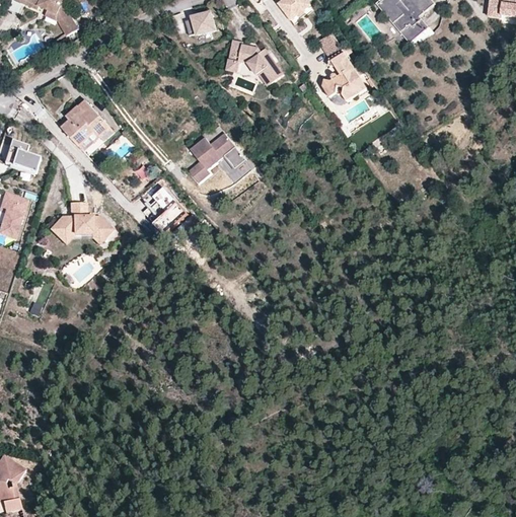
[(23,4),(13,0),(6,0),(4,7),(19,13),(23,4)]
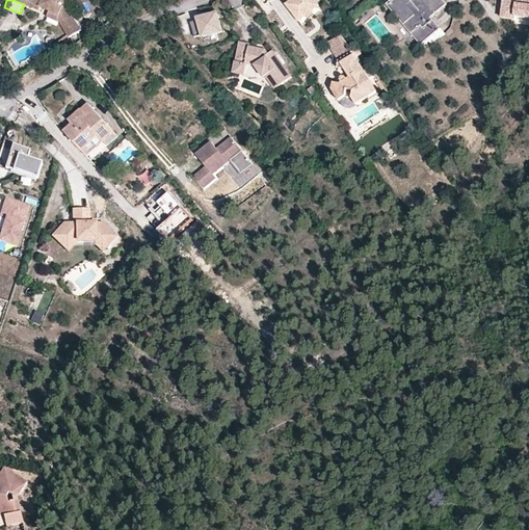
[(14,0),(24,4),(36,9),(37,6),(47,9),(56,14),(56,20),(67,34),(78,28),(62,1),(62,0),(14,0)]
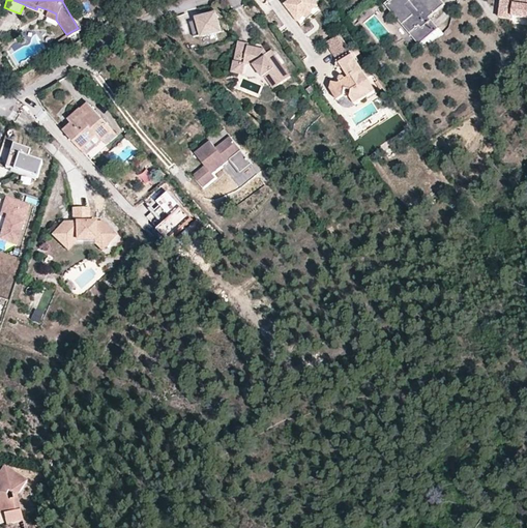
[(317,4),(314,0),(288,0),(285,2),(296,19),(317,4)]
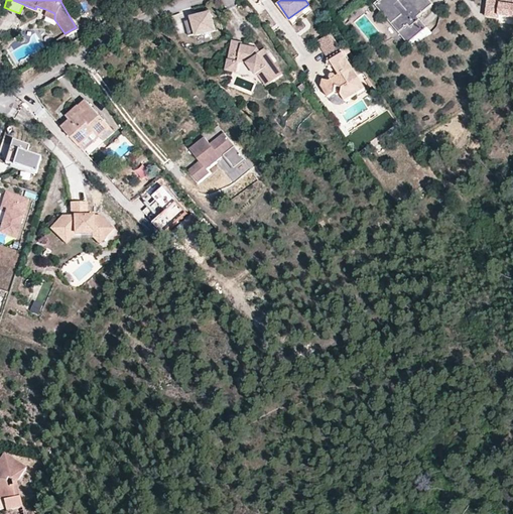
[(376,0),(373,3),(396,30),(398,28),(376,2),(379,0),(389,0),(392,3),(395,0),(376,0)]
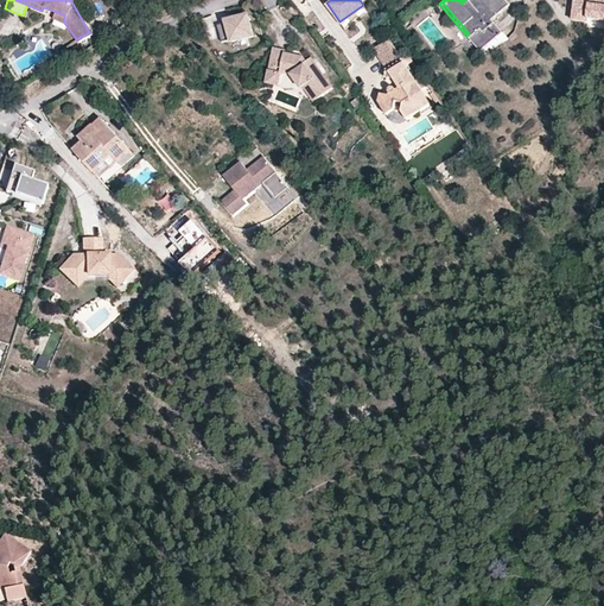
[(500,30),(489,17),(507,2),(506,0),(465,0),(462,4),(458,0),(446,0),(443,2),(469,33),(466,36),(477,49),(478,48),(500,30)]
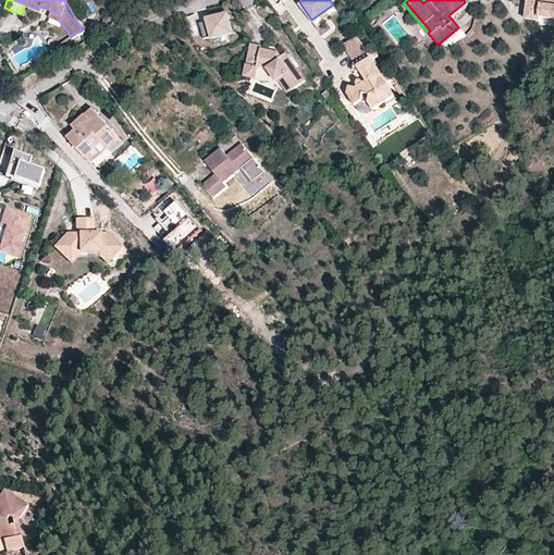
[(537,16),(539,0),(525,0),(522,16),(537,19),(537,16)]
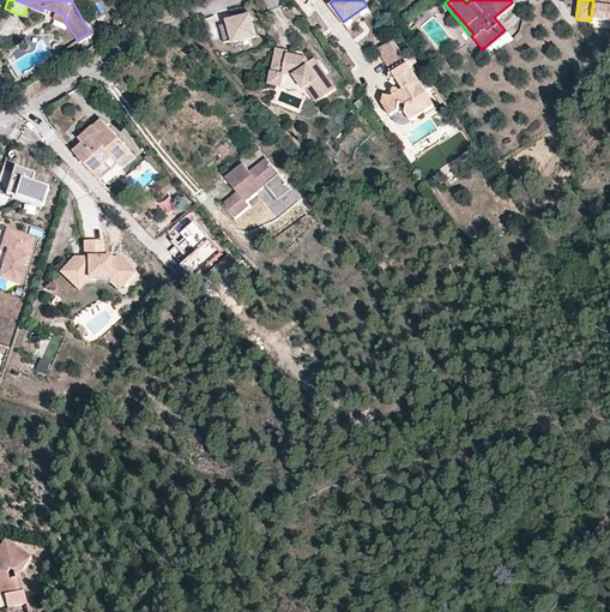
[(593,0),(591,18),(609,19),(609,0),(593,0)]
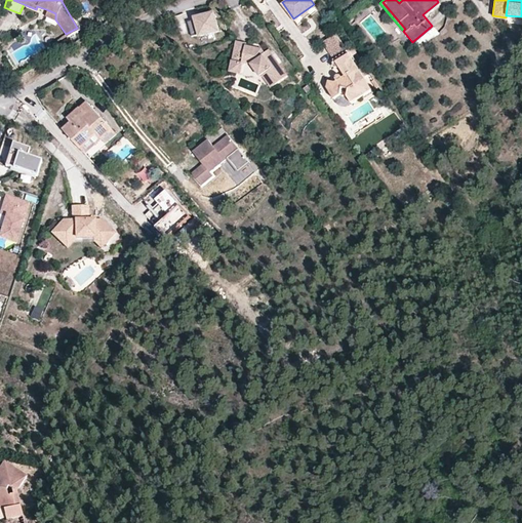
[(46,9),(43,15),(55,19),(55,13),(46,9)]
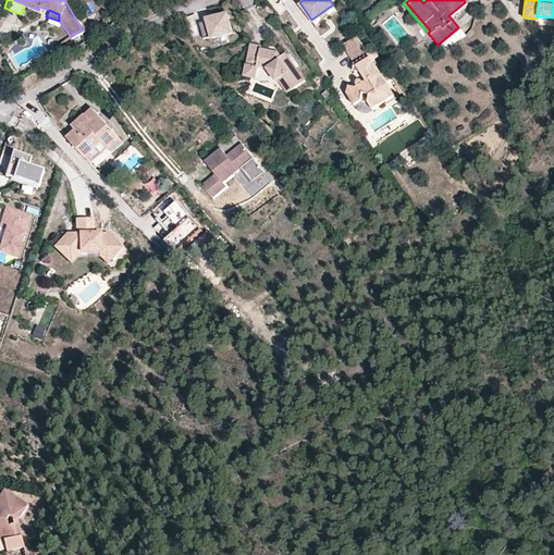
[(235,32),(226,14),(209,22),(209,24),(201,27),(208,41),(216,38),(217,39),(235,32)]
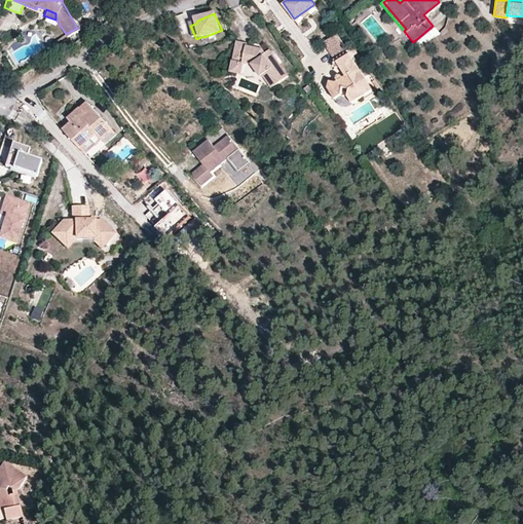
[(414,41),(418,45),(438,32),(438,31),(434,26),(433,26),(414,41)]
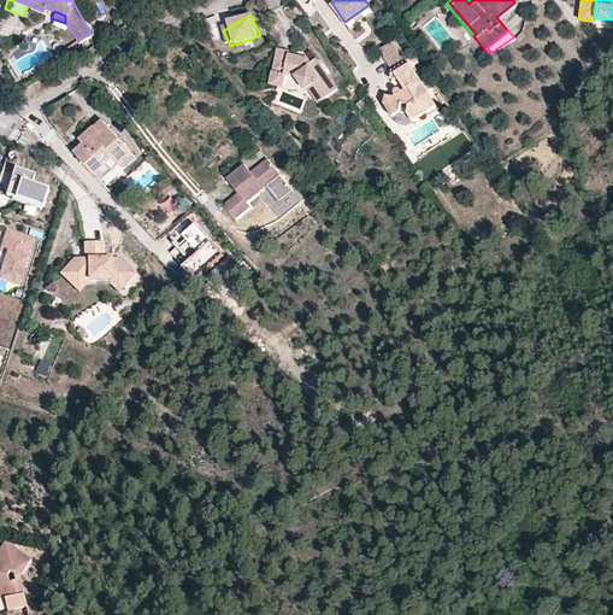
[(406,59),(393,40),(379,48),(393,69),(406,59)]
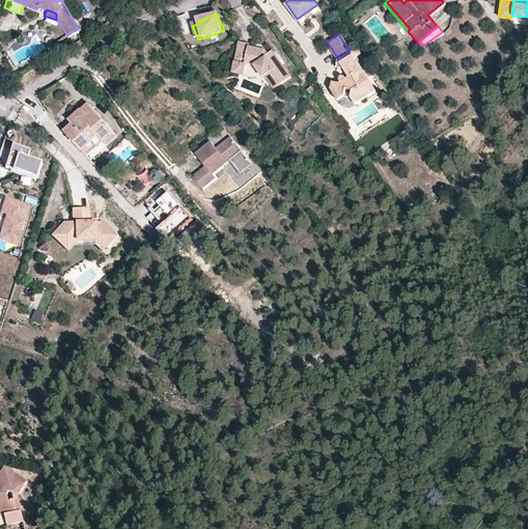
[(277,59),(275,60),(271,55),(273,53),(271,50),(267,53),(264,50),(249,46),(249,45),(239,42),(231,72),(242,74),(245,63),(254,65),(261,77),(266,77),(273,87),(289,76),(287,74),(277,59)]
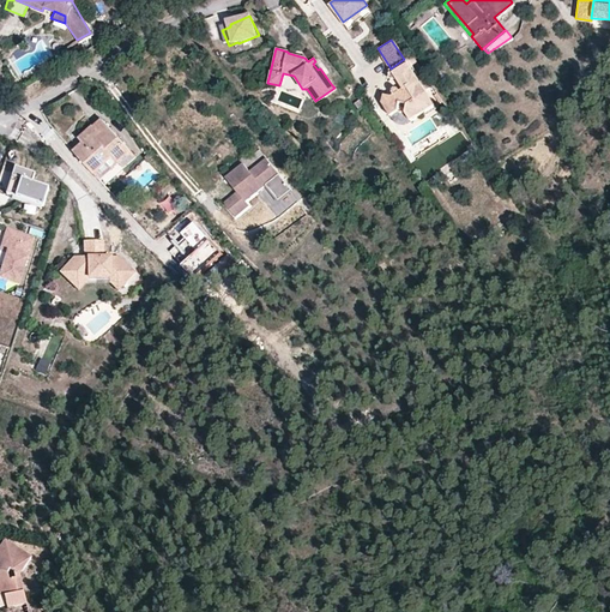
[(417,102),(409,89),(414,85),(409,77),(399,82),(402,85),(402,87),(399,89),(398,89),(397,88),(396,88),(394,88),(393,88),(392,88),(392,89),(392,90),(392,91),(392,93),(390,95),(384,94),(381,101),(390,114),(397,109),(404,111),(409,118),(422,109),(417,102)]
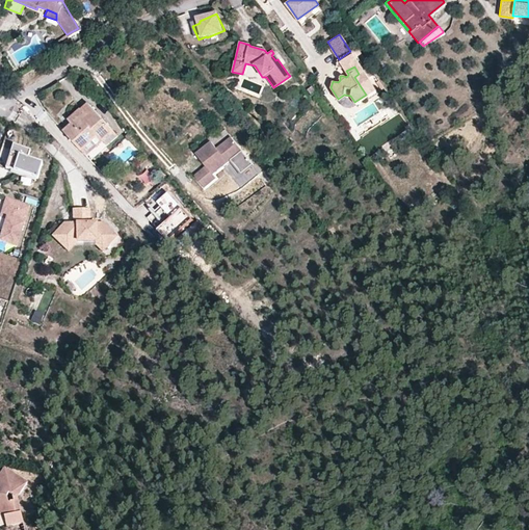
[(78,107),(65,118),(69,123),(61,129),(82,153),(100,138),(111,130),(86,103),(79,108),(78,107)]
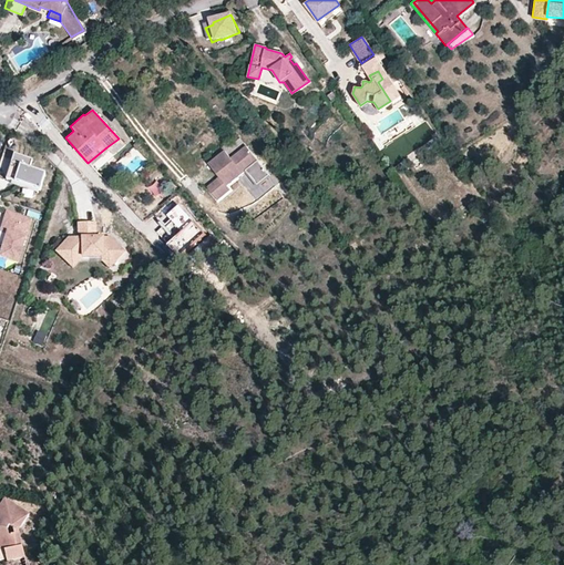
[(122,143),(119,139),(106,147),(111,153),(122,143)]
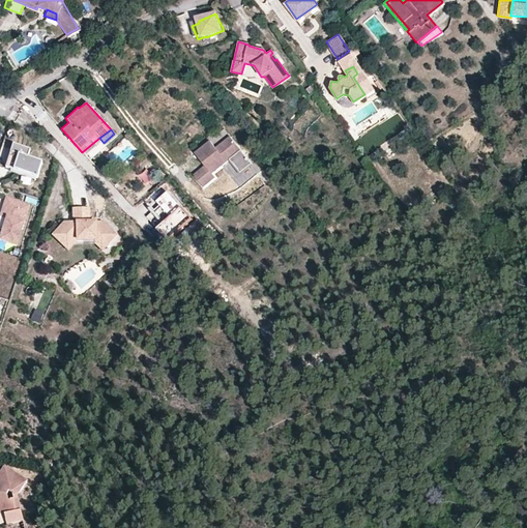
[(250,163),(239,150),(227,135),(212,146),(207,139),(192,151),(201,163),(189,172),(201,186),(213,177),(210,173),(228,158),(238,172),(250,163)]
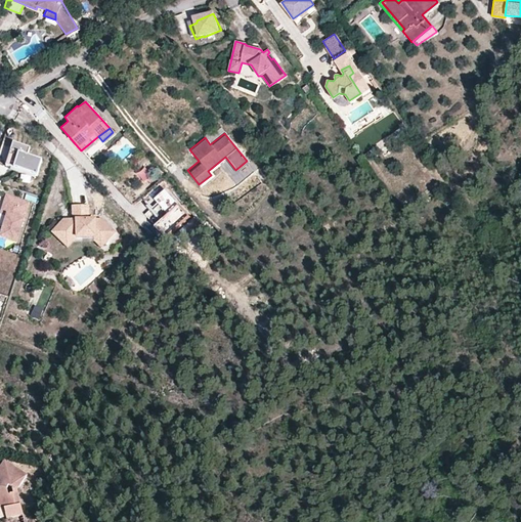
[(11,140),(3,163),(35,174),(40,159),(25,154),(28,145),(11,140)]
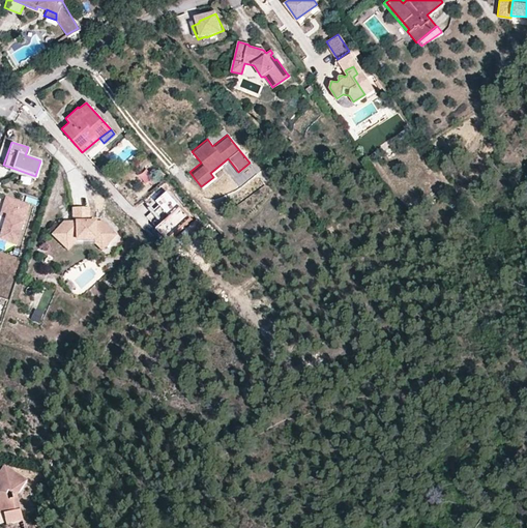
[(385,143),(369,151),(373,158),(389,151),(385,143)]
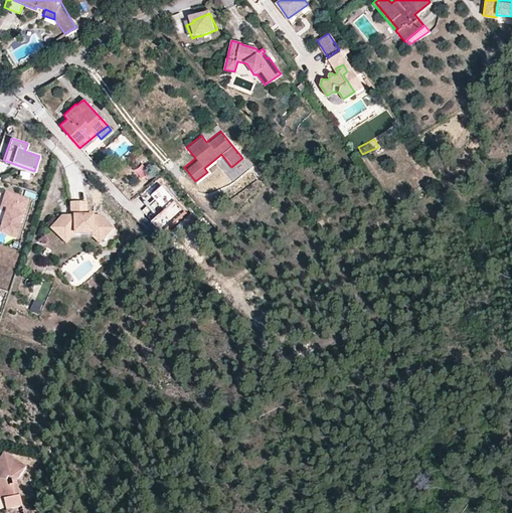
[(148,218),(159,229),(182,208),(158,184),(148,193),(161,206),(148,218)]
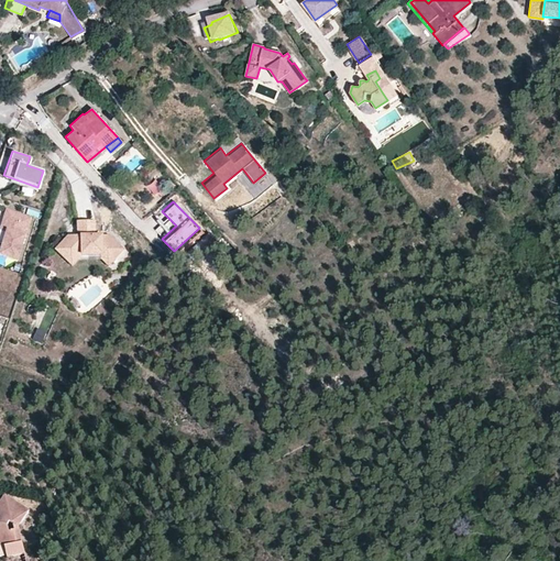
[(4,229),(0,241),(0,252),(13,257),(28,216),(3,208),(0,219),(0,228),(4,229)]
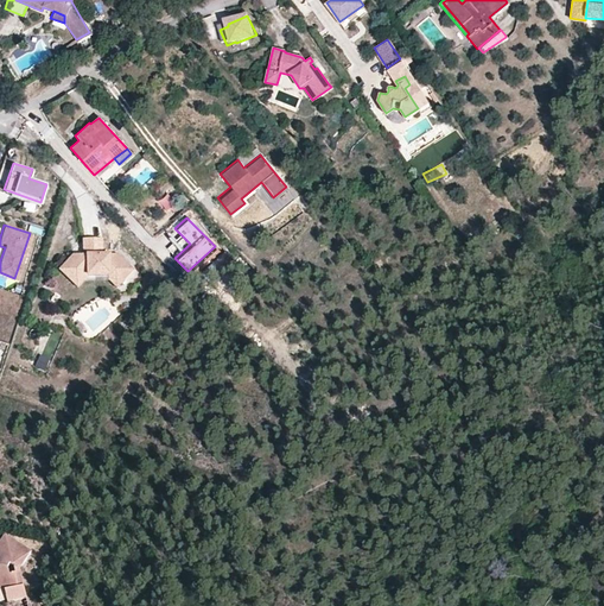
[(59,263),(74,275),(83,273),(103,271),(105,271),(115,279),(127,264),(110,251),(96,252),(95,235),(84,237),(87,253),(77,253),(72,259),(67,256),(59,263)]
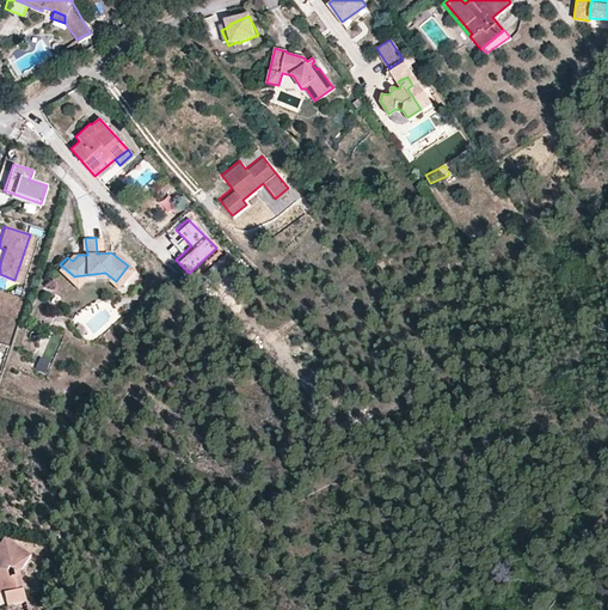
[(87,255),(85,238),(75,239),(78,255),(87,255)]
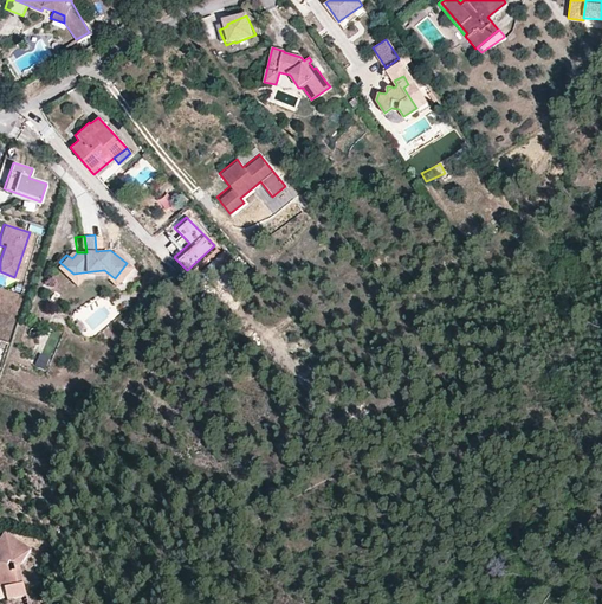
[(73,274),(59,262),(54,269),(72,284),(83,272),(73,274)]
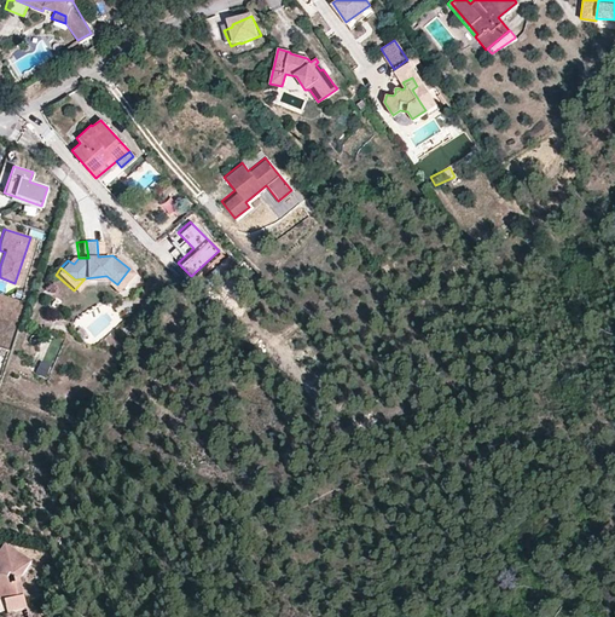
[(114,287),(117,284),(106,276),(105,276),(105,281),(114,287)]
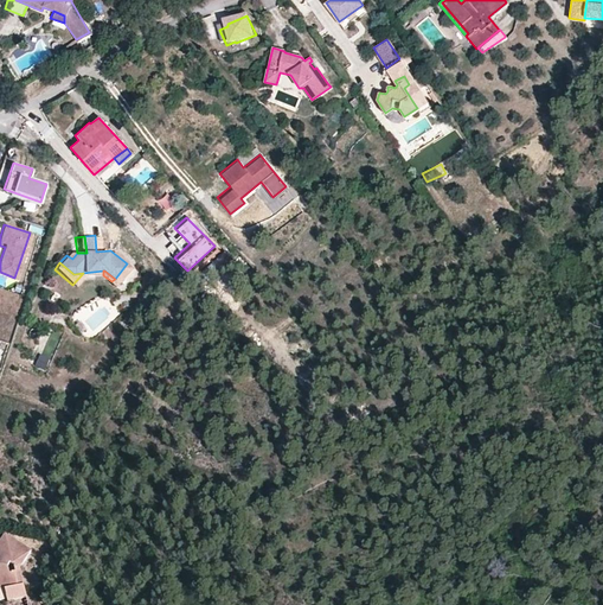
[(40,368),(45,356),(36,352),(31,364),(40,368)]
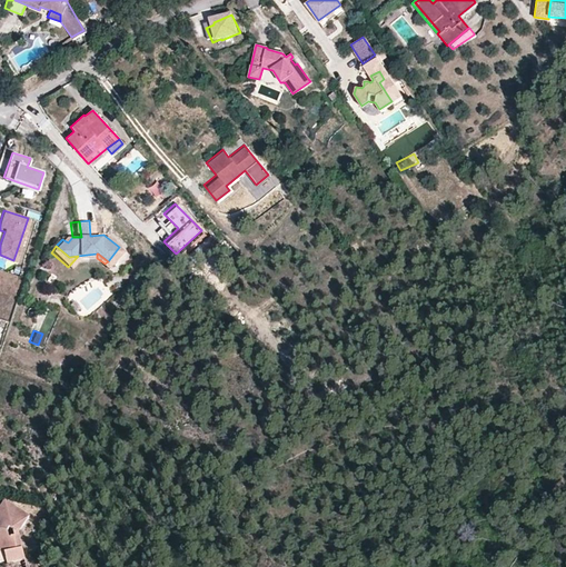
[(0,559),(2,559),(5,566),(22,566),(15,531),(25,514),(1,498),(0,499),(0,559)]
